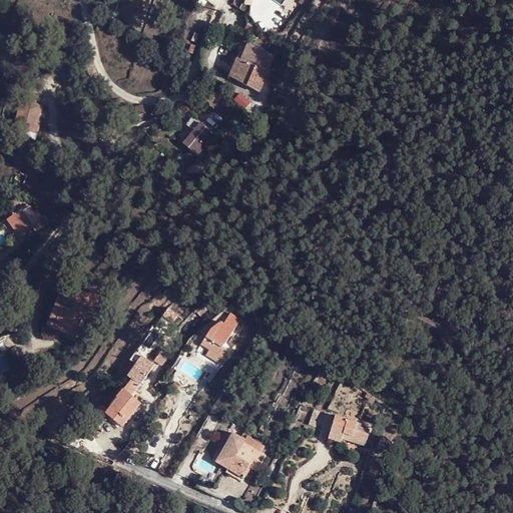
[(275,55),(249,44),(241,60),(237,58),(228,78),(259,91),(275,55)]
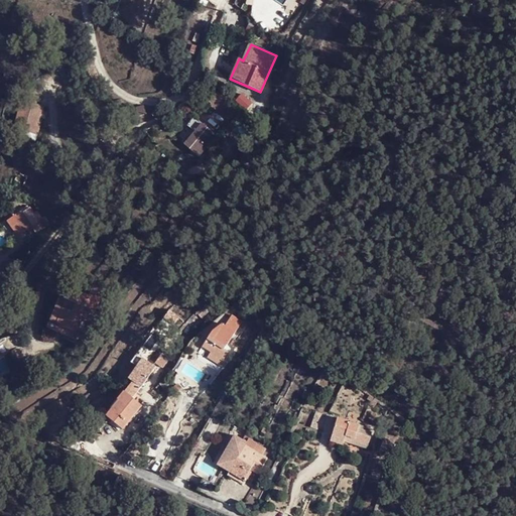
[(211,105),(217,109),(223,100),(209,92),(205,99),(212,103),(211,105)]
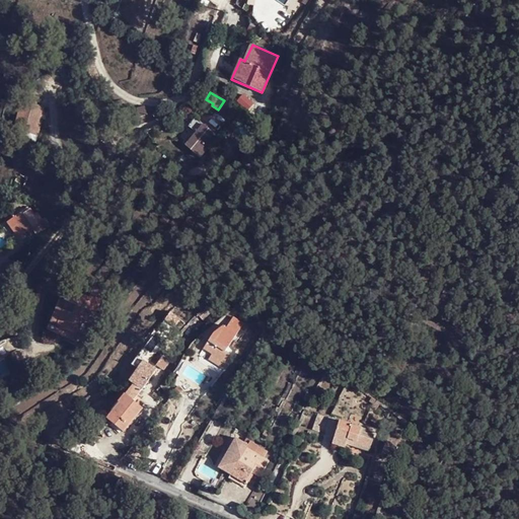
[(41,106),(43,99),(27,94),(15,129),(25,133),(35,136),(41,122),(46,108),(41,106)]
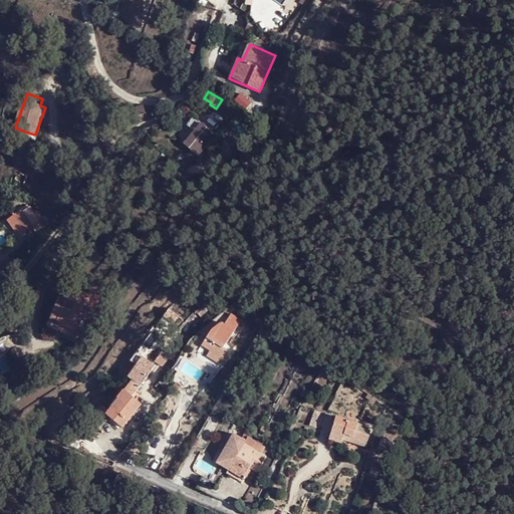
[(201,124),(194,119),(188,127),(195,133),(186,145),(199,156),(214,135),(201,124)]
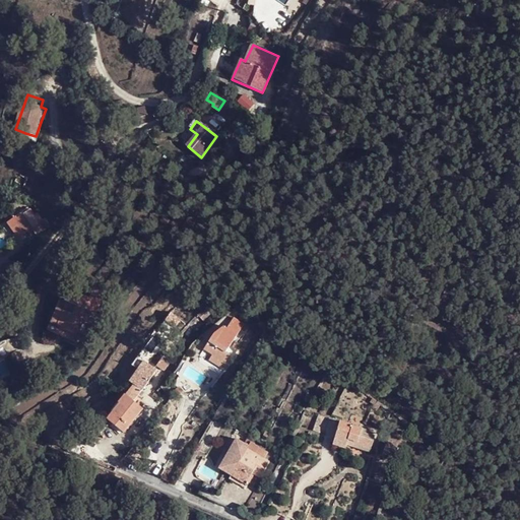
[(45,124),(41,122),(36,136),(25,133),(22,140),(38,145),(45,124)]
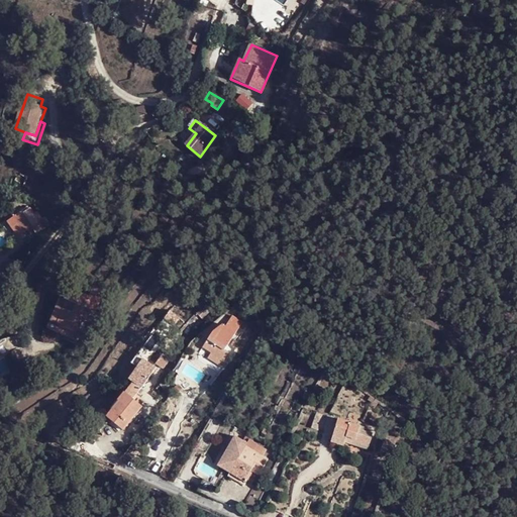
[(187,163),(178,166),(186,173),(194,163),(187,163)]
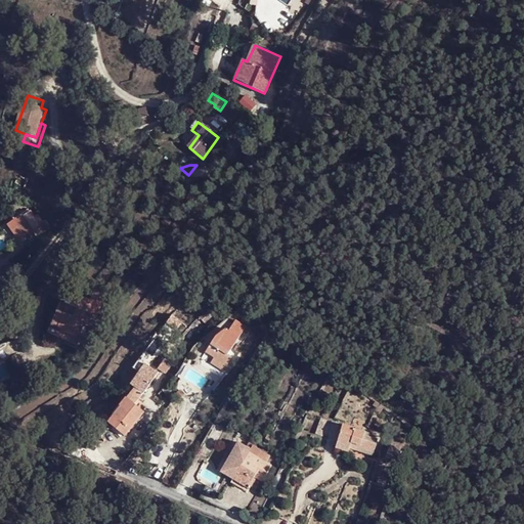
[(22,216),(36,236),(49,227),(44,220),(38,225),(29,211),(22,216)]
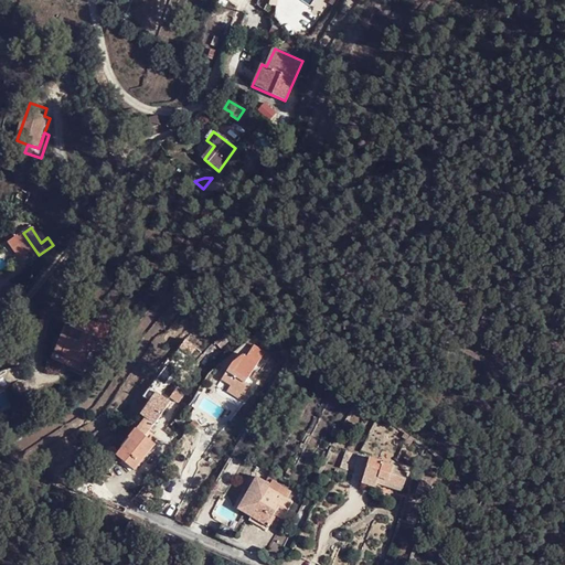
[(61,354),(81,362),(88,345),(97,349),(109,321),(100,318),(97,324),(73,315),(68,326),(72,328),(61,354)]
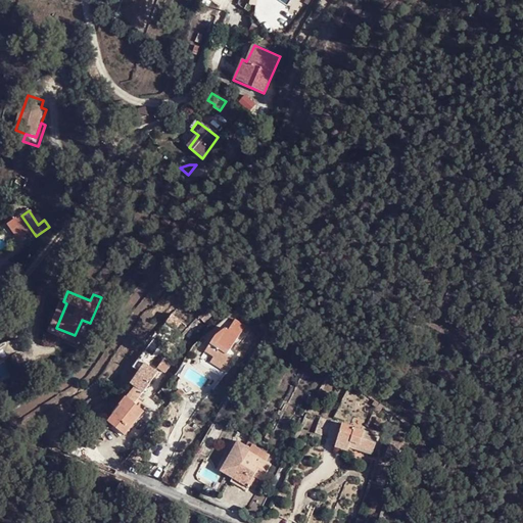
[(66,303),(63,301),(58,300),(45,332),(72,343),(75,335),(56,328),(66,303)]
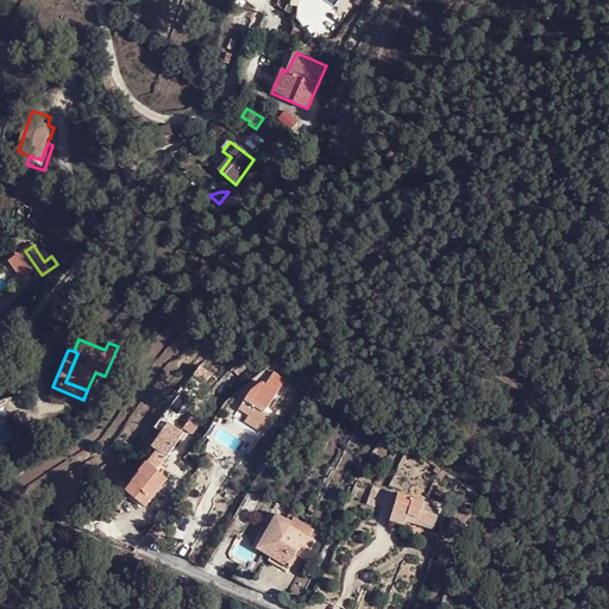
[(263,384),(250,393),(270,406),(286,383),(275,375),(267,387),(263,384)]
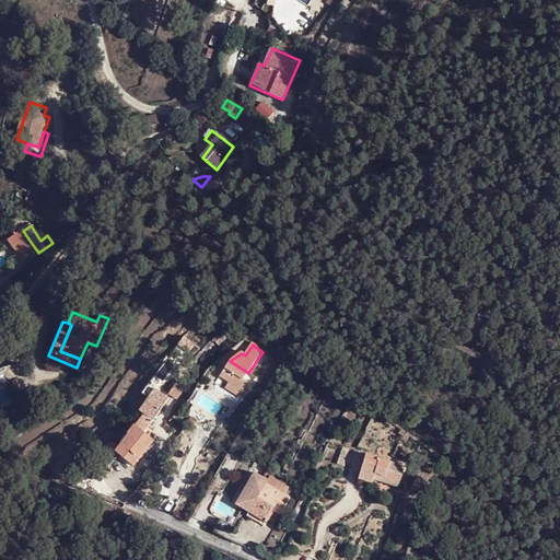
[(219,377),(229,384),(242,393),(246,396),(253,387),(247,383),(243,381),(248,373),(230,361),(219,377)]
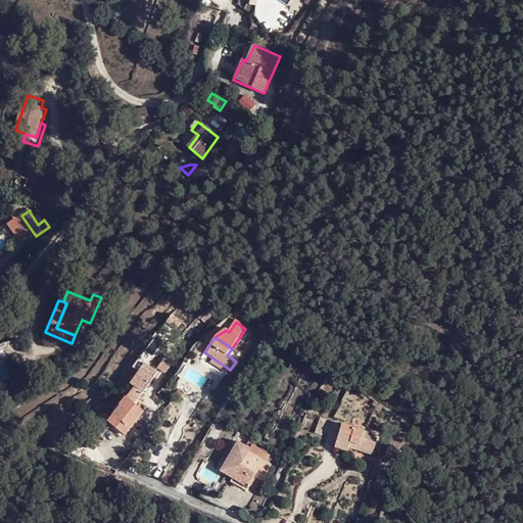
[(226,367),(214,359),(210,363),(228,374),(230,370),(226,367)]
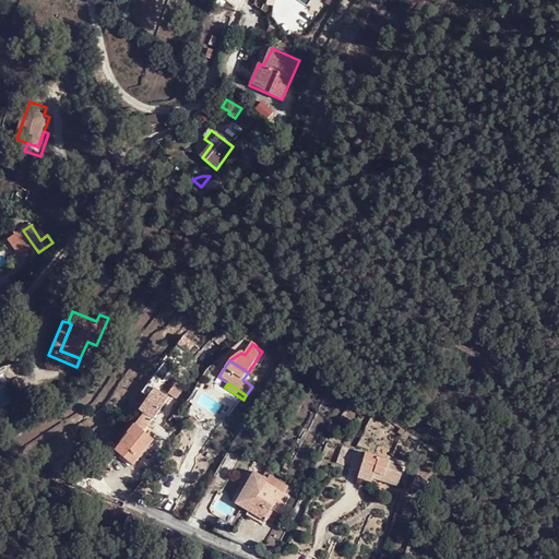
[(116,451),(132,465),(154,439),(146,433),(151,428),(147,425),(152,420),(143,414),(127,433),(129,435),(116,451)]
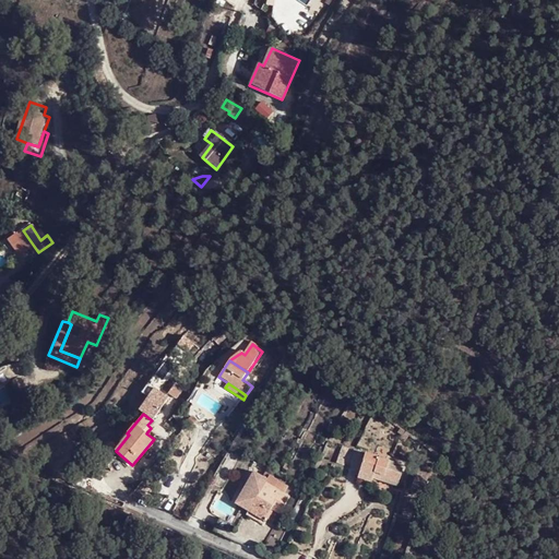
[(393,478),(400,480),(403,471),(393,467),(389,466),(390,461),(365,453),(357,478),(372,484),(373,479),(375,474),(383,476),(382,478),(392,482),(393,478)]
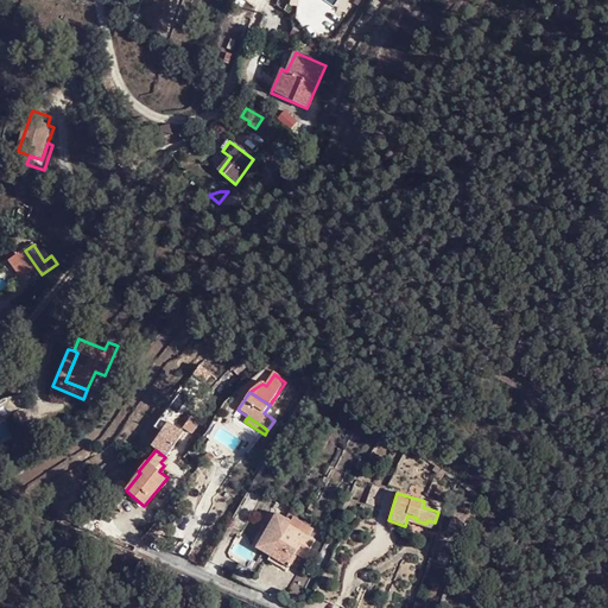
[(286,520),(277,514),(255,549),(271,557),(289,567),(296,555),(298,550),(308,556),(315,542),(309,538),(314,532),(303,525),(289,515),(286,520)]
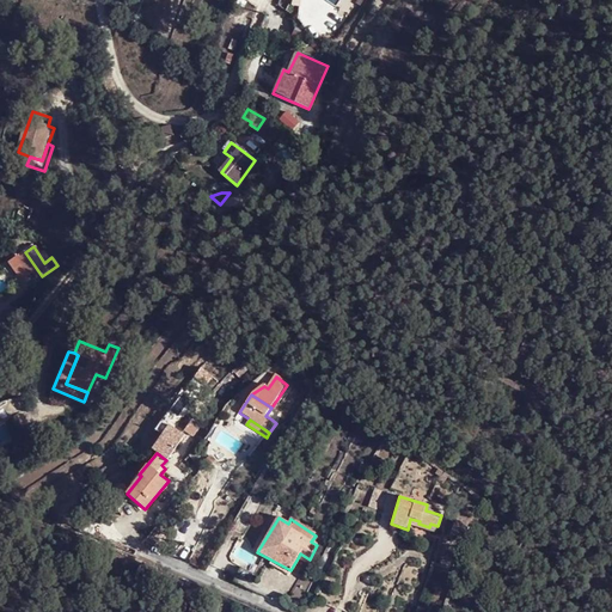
[(409,525),(435,533),(438,526),(430,524),(429,527),(418,524),(420,521),(410,519),(409,525)]
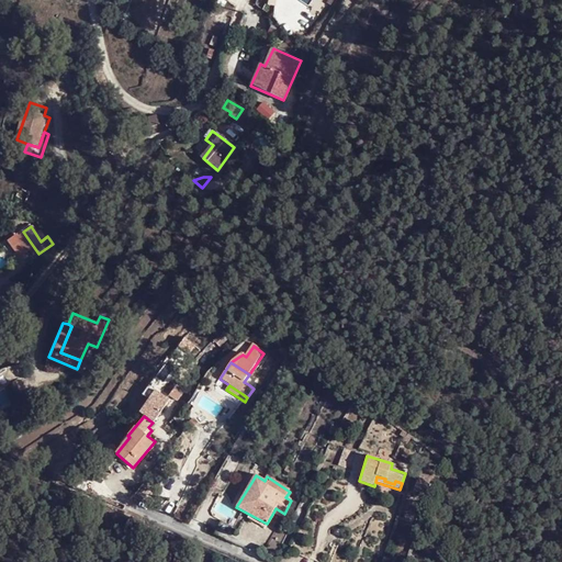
[(262,530),(267,524),(250,515),(247,521),(262,530)]
